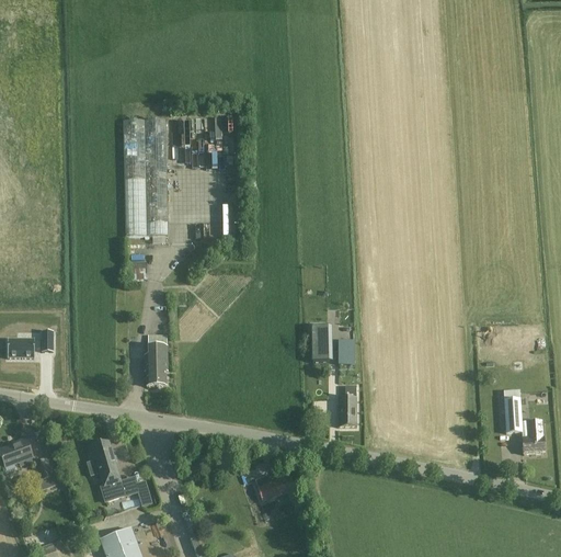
[(231,133),(231,117),(217,117),(217,132),(231,133)]
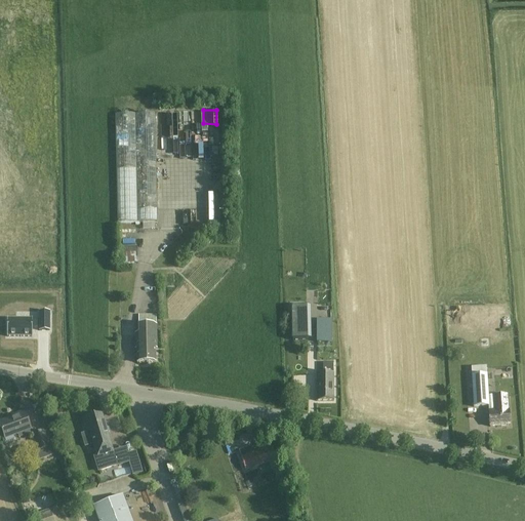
[(117,219),(157,218),(155,111),(115,111),(117,219)]
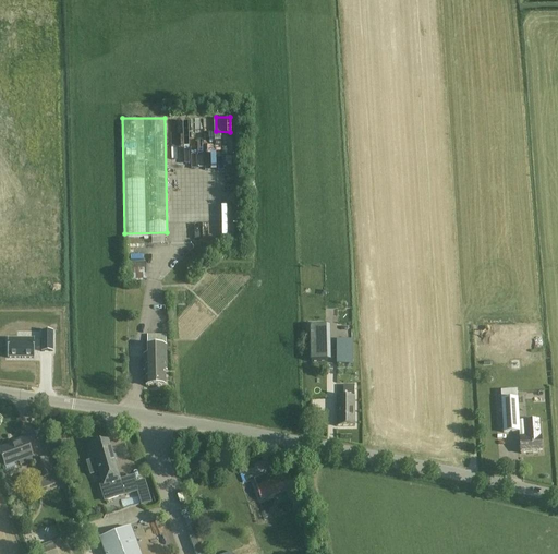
[(137,276),(146,276),(145,257),(130,259),(131,277),(126,277),(128,282),(137,282),(137,276)]
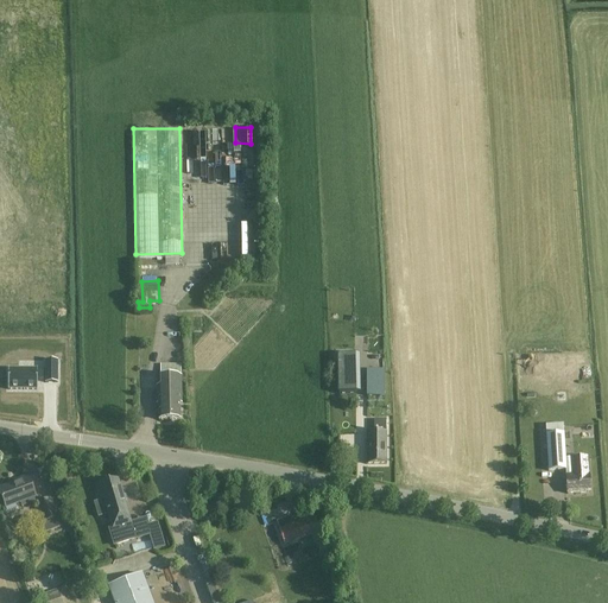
[(339,391),(355,389),(355,351),(339,351),(339,391)]
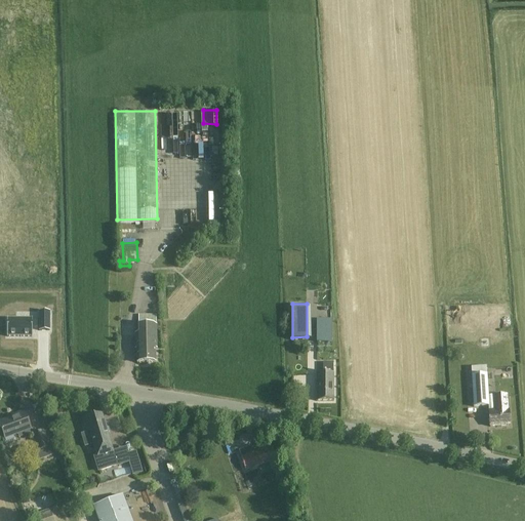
[(49,309),(39,309),(39,327),(49,327),(49,309)]
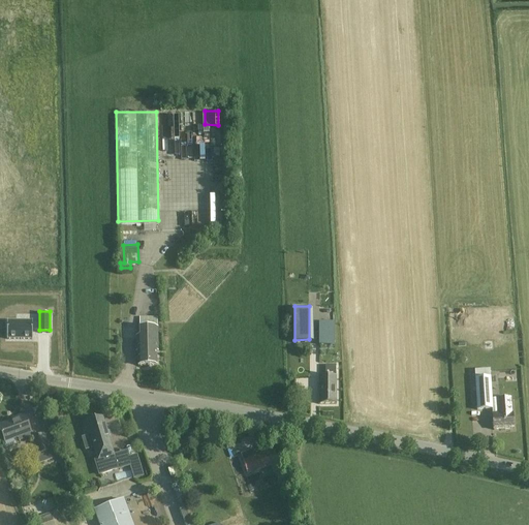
[(139,314),(139,325),(139,334),(135,334),(136,348),(137,348),(137,363),(157,363),(156,347),(158,347),(157,325),(157,313),(139,314)]
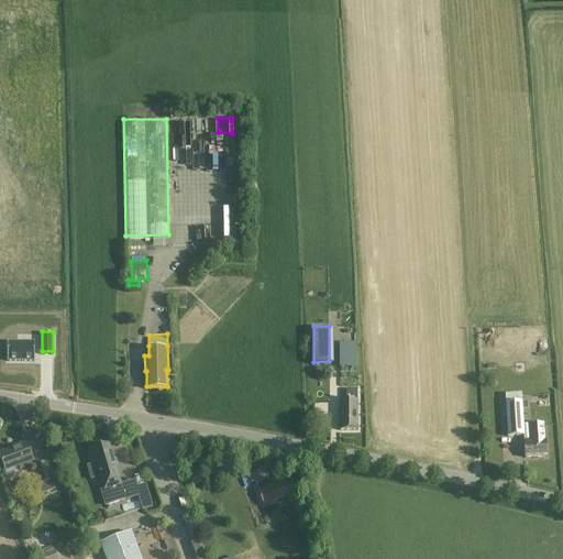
[(34,338),(7,339),(8,358),(34,357),(34,338)]
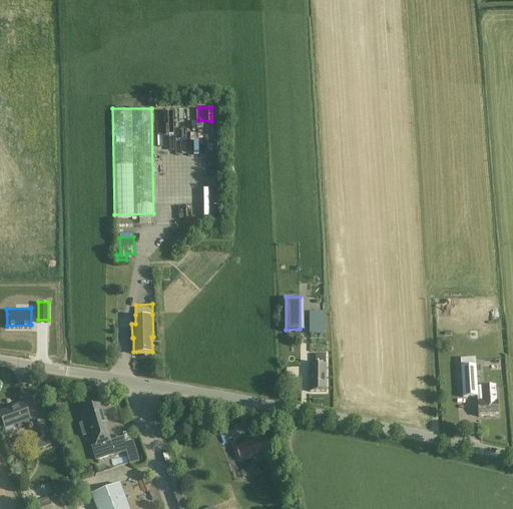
[(324,309),(310,309),(310,331),(324,331),(324,309)]
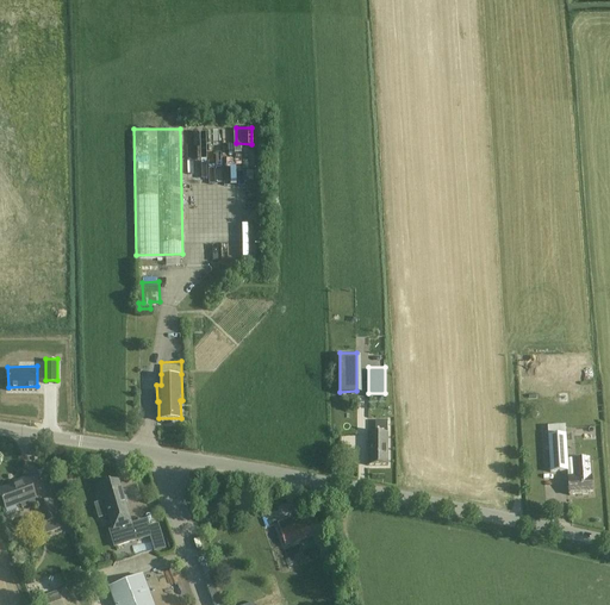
[(375,418),(375,429),(367,429),(367,462),(388,462),(387,429),(387,417),(375,418)]
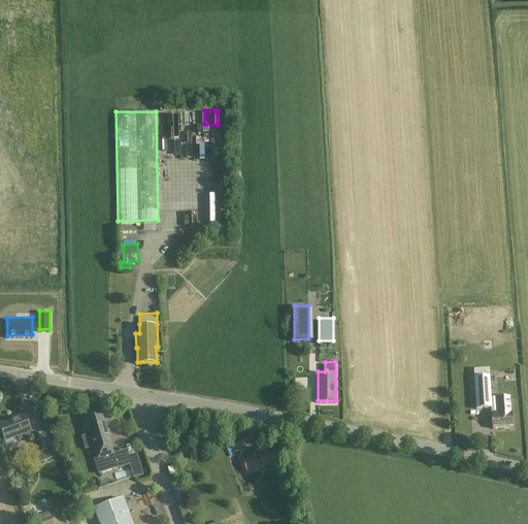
[(490,373),(473,374),(475,406),(491,404),(491,408),(495,408),(494,395),(491,396),(490,373)]
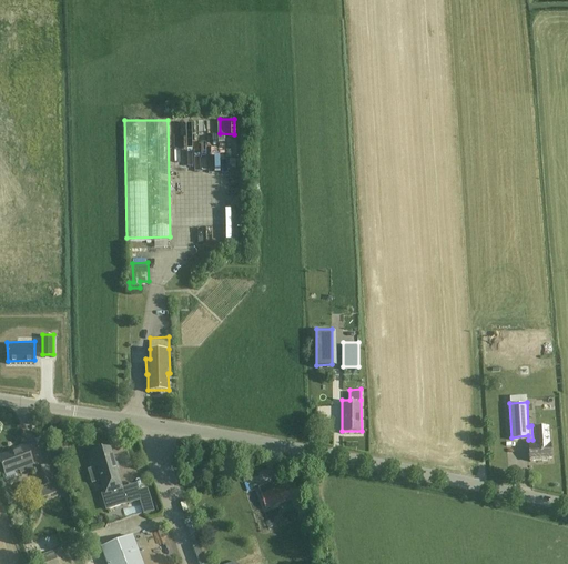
[(549,424),(531,425),(533,440),(528,440),(529,457),(551,456),(549,424)]
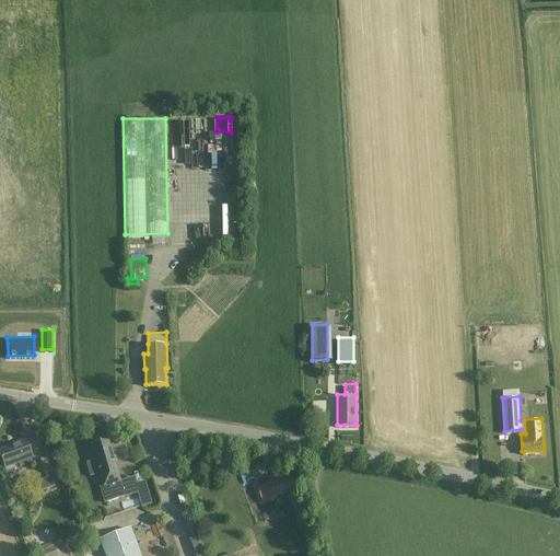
[(14,462),(19,460),(20,464),(34,459),(32,455),(33,455),(26,436),(11,441),(11,443),(0,447),(0,451),(6,465),(8,472),(16,467),(14,462)]
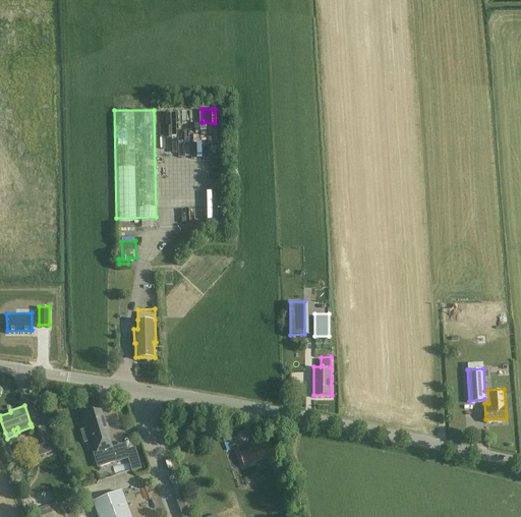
[(115,458),(112,446),(102,408),(85,412),(96,450),(94,451),(98,465),(115,458)]
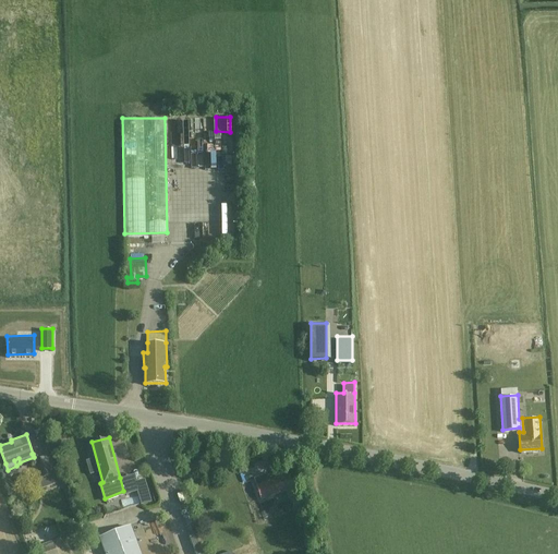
[(51,471),(53,471),(47,454),(32,459),(41,485),(55,481),(51,471)]
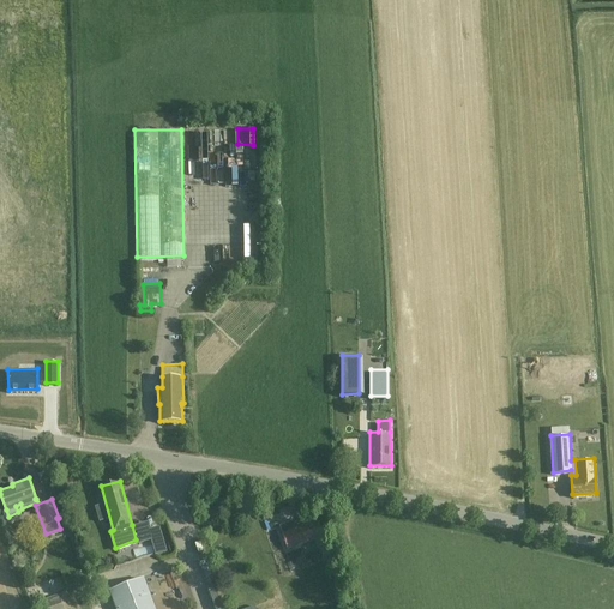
[(287,522),(280,523),(288,546),(321,534),(317,519),(289,529),(287,522)]
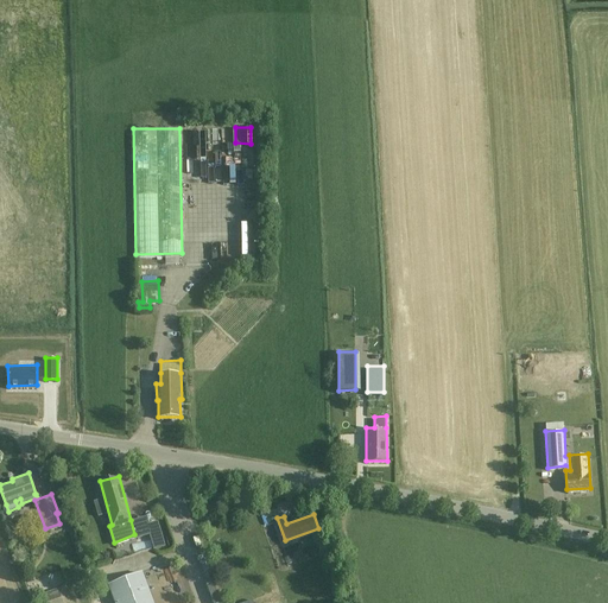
[(59,569),(38,578),(42,588),(64,578),(59,569)]
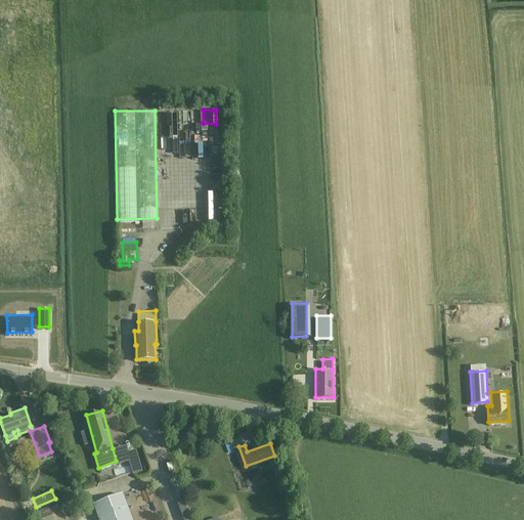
[(133,519),(123,490),(93,503),(99,519),(133,519)]
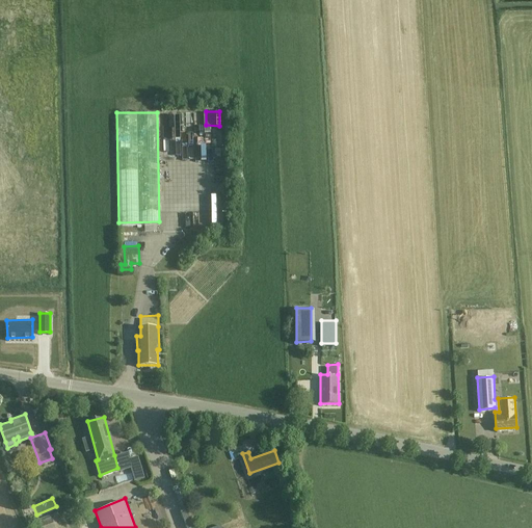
[(43,517),(44,527),(45,527),(55,526),(53,515),(43,517)]
